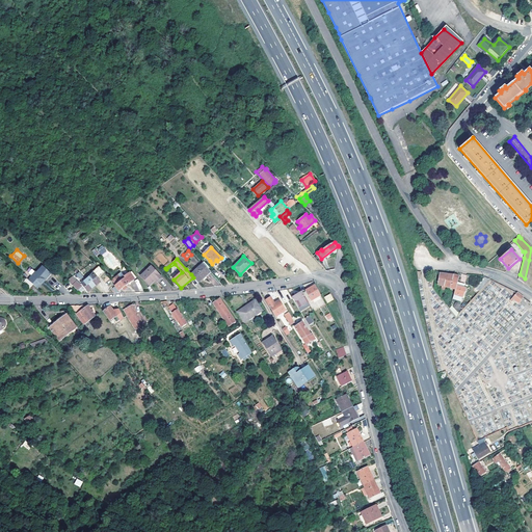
[(204,263),(191,274),(193,277),(198,283),(205,276),(204,275),(210,270),(204,263)]
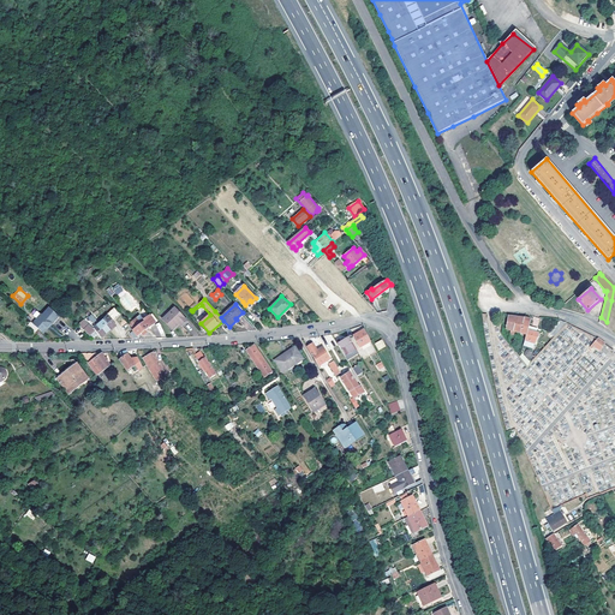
[(39,329),(41,332),(46,327),(49,323),(51,324),(58,317),(48,308),(41,315),(40,314),(31,323),(39,329)]
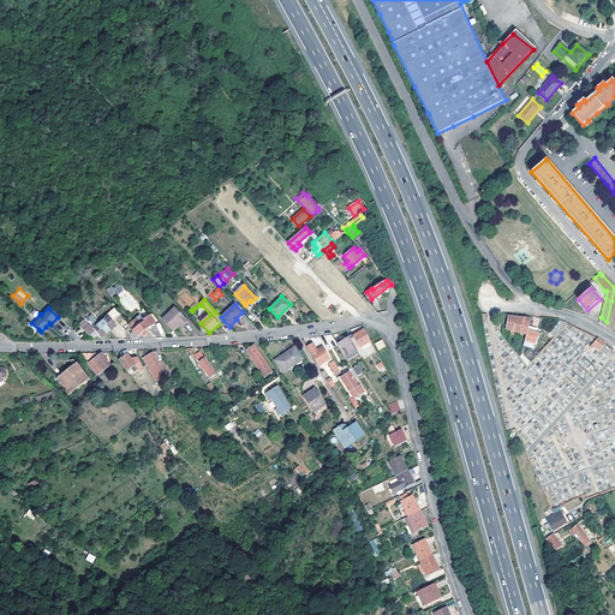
[(181,326),(186,322),(175,309),(162,320),(172,330),(180,324),(181,326)]
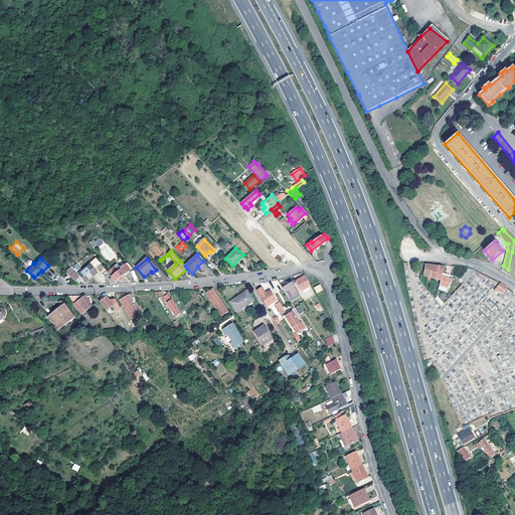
[(97,268),(101,265),(97,260),(89,267),(78,275),(86,283),(96,275),(93,271),(97,268)]
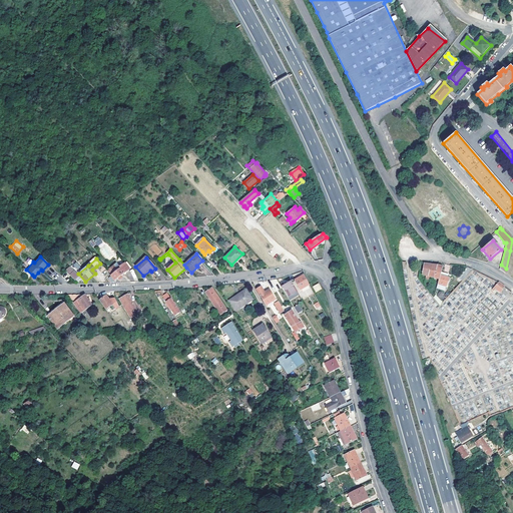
[(120,269),(111,276),(109,277),(110,279),(111,277),(114,281),(117,278),(119,280),(122,277),(121,276),(124,273),(131,268),(127,262),(119,267),(120,269)]
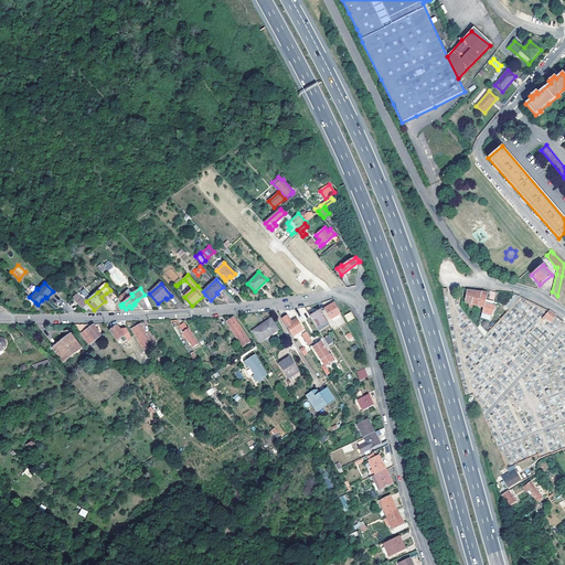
[(467,313),(469,317),(472,305),(471,304),(473,291),(467,290),(465,302),(470,304),(467,313)]
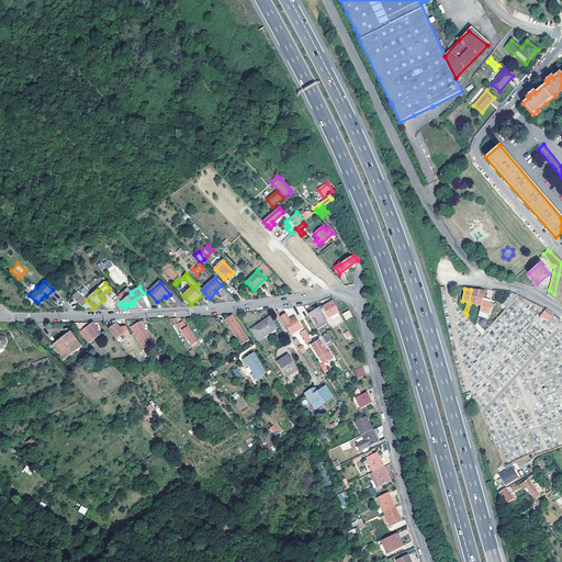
[(471,290),(469,302),(470,303),(475,304),(479,290),(471,290)]
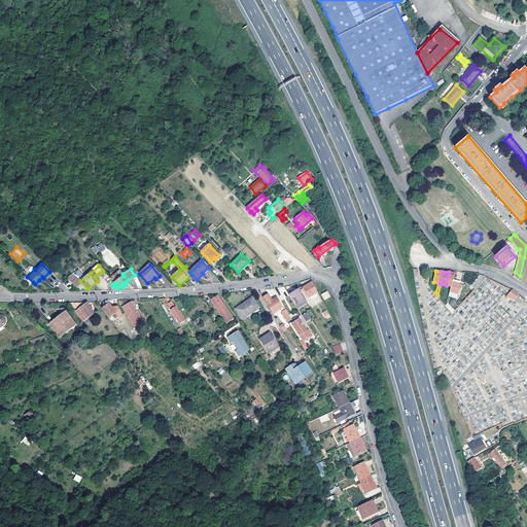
[(452,283),(455,274),(449,272),(446,285),(451,286),(452,283)]
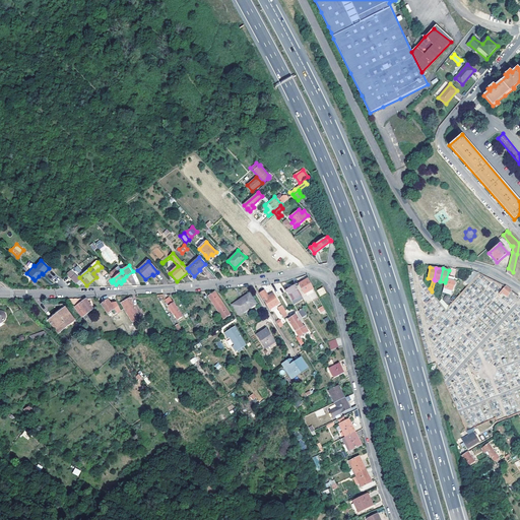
[(79,280),(70,270),(65,273),(75,284),(79,280)]
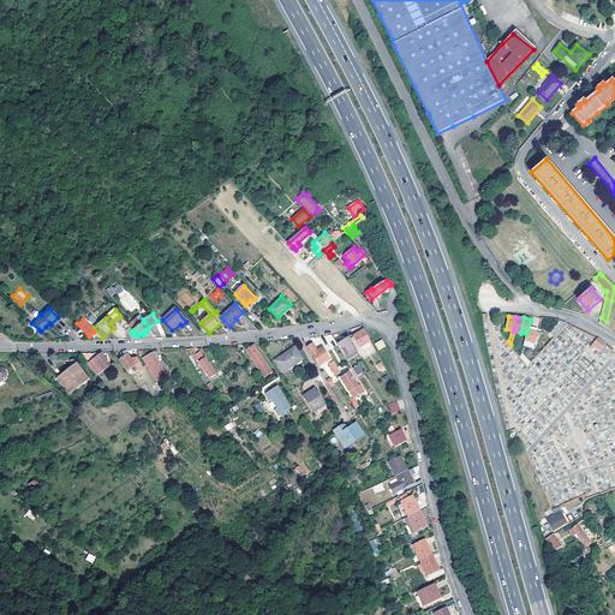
[(567,323),(565,321),(561,321),(554,329),(557,333),(567,323)]
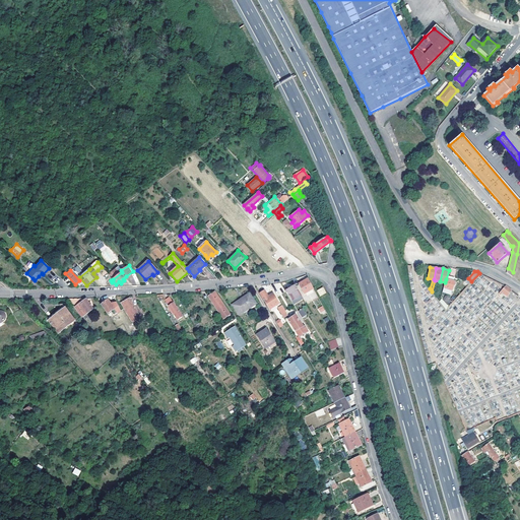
[(26,273),(26,272),(22,276),(28,281),(33,278),(26,273)]
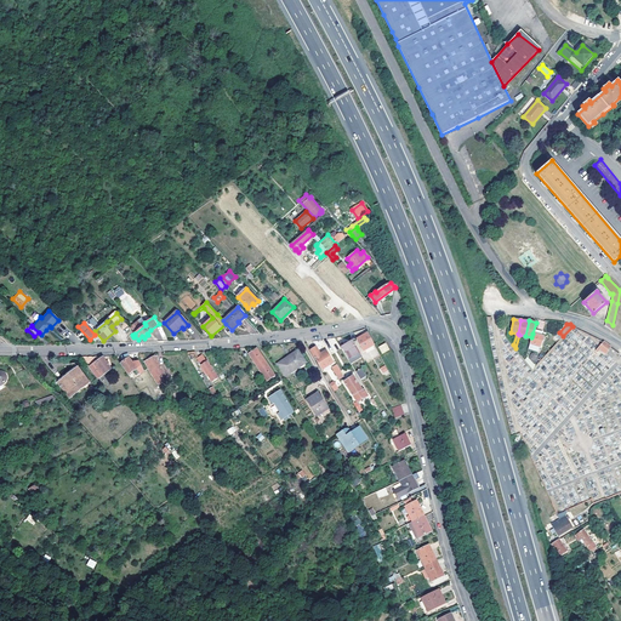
[(46,330),(41,335),(43,336),(51,328),(50,326),(46,330)]
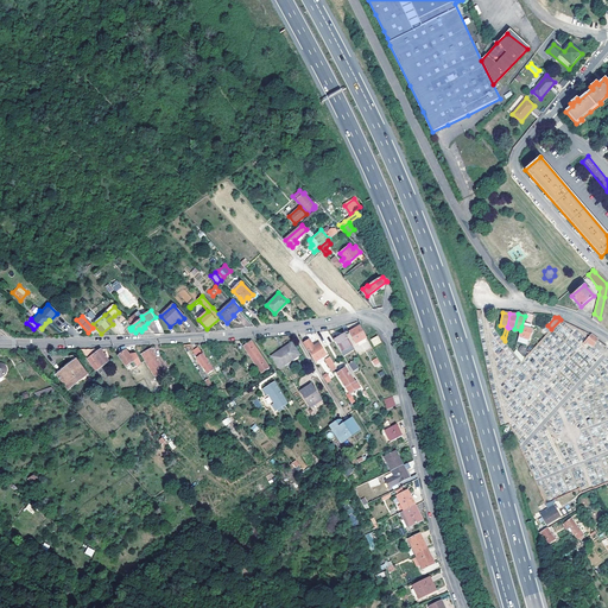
[(358,342),(366,337),(360,325),(349,331),(356,343),(358,342)]
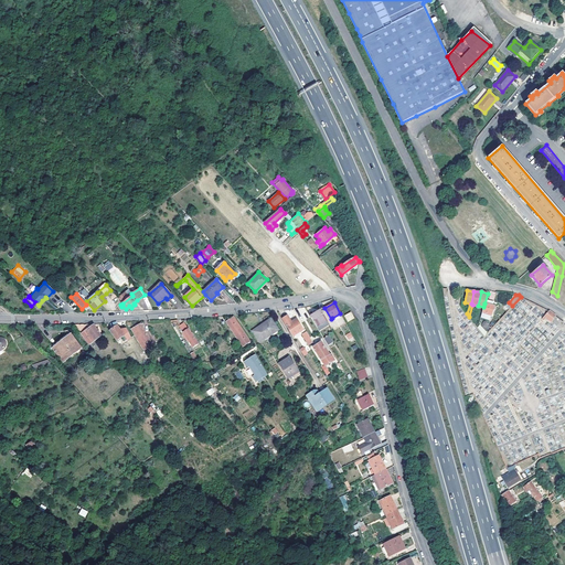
[(494,307),(484,304),(483,307),(481,316),(490,319),(494,307)]
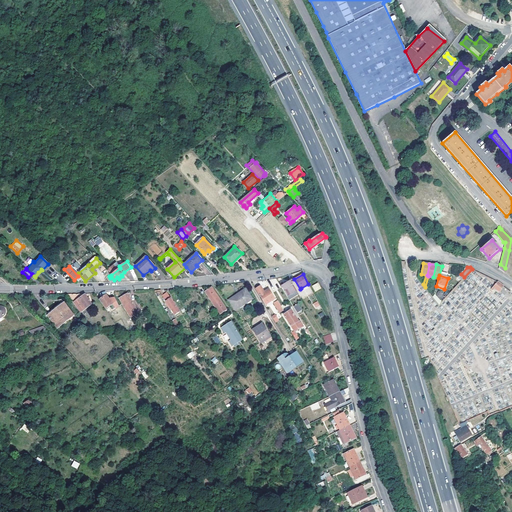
[(314,288),(319,285),(316,279),(311,283),(314,288)]
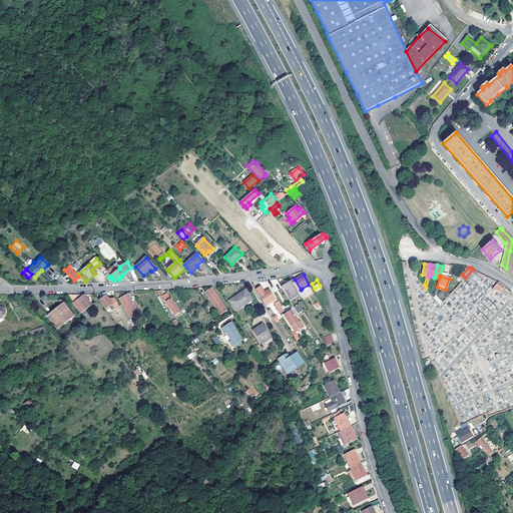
[(288,297),(298,291),(292,282),(282,288),(288,297)]
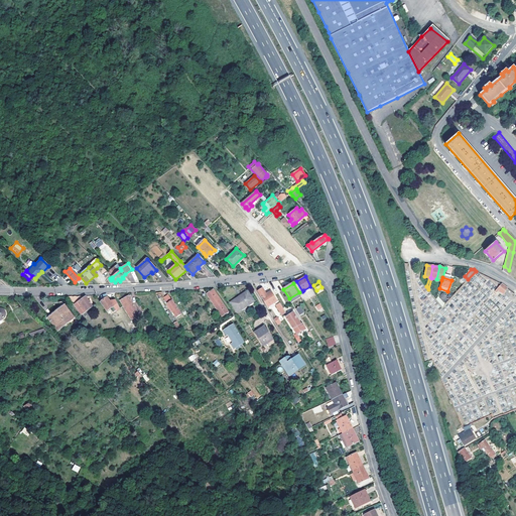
[(508,289),(502,284),(497,290),(499,291),(500,290),(504,293),(508,289)]
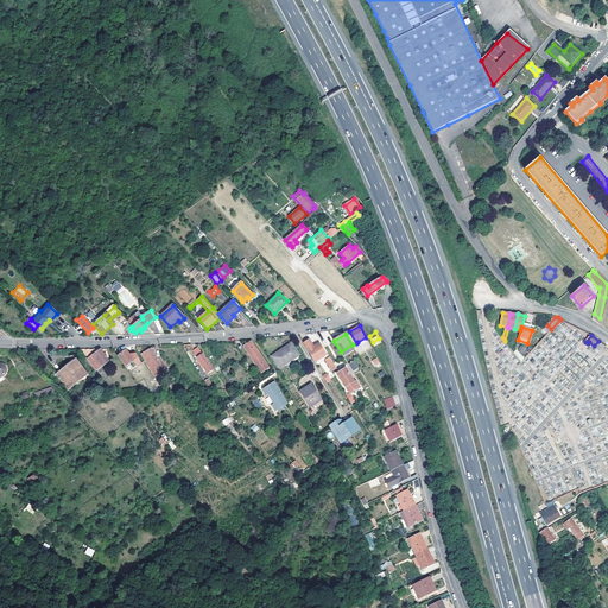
[(316,361),(327,355),(320,343),(314,347),(309,340),(304,343),(308,350),(309,349),(316,361)]
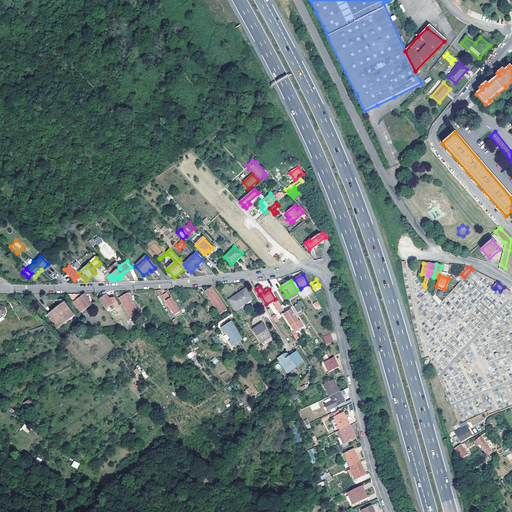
[(227,309),(212,287),(205,292),(220,314),(227,309)]
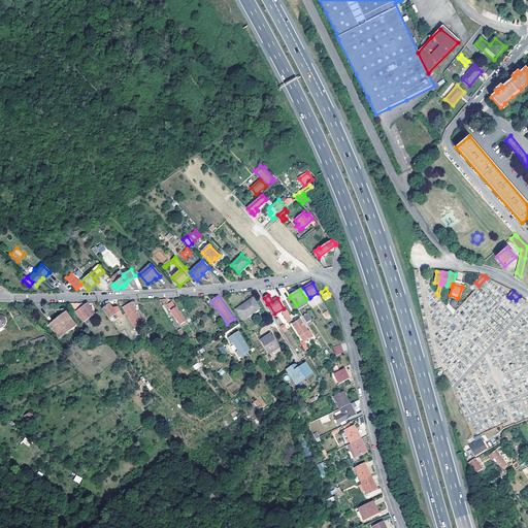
[(245,322),(263,311),(264,308),(257,296),(254,298),(259,308),(242,319),(245,322)]
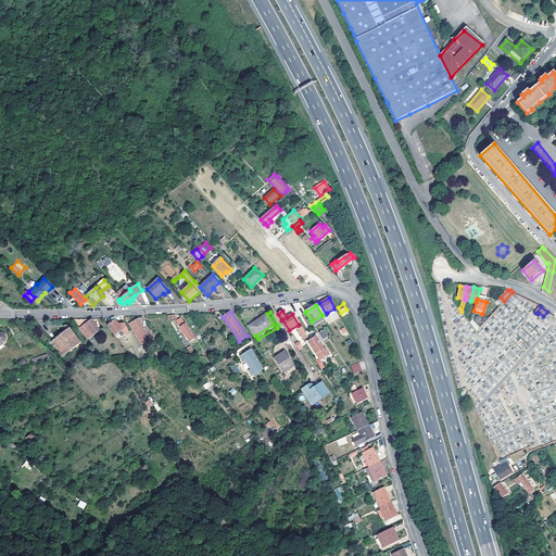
[(273,325),(267,314),(249,325),(255,336),(273,325)]
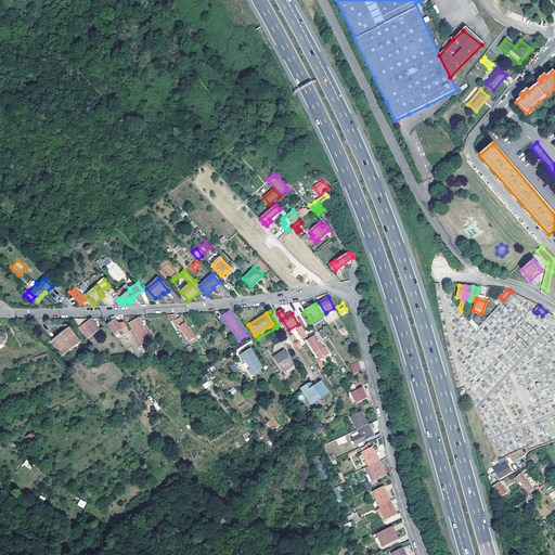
[(322,314),(311,321),(313,325),(324,319),(322,314)]
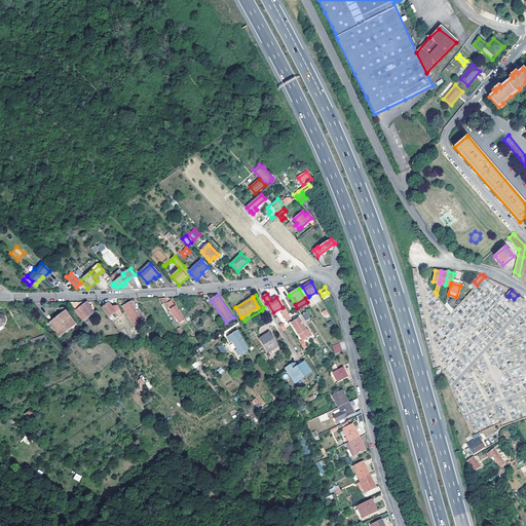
[(133,301),(122,306),(125,312),(128,317),(134,326),(139,324),(137,320),(140,317),(133,304),(134,304),(133,301)]
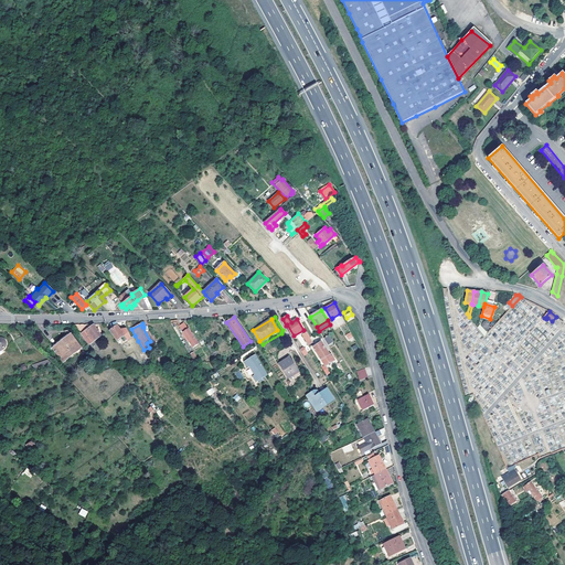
[(198,343),(184,323),(179,327),(183,332),(182,333),(185,339),(187,338),(193,347),(198,343)]
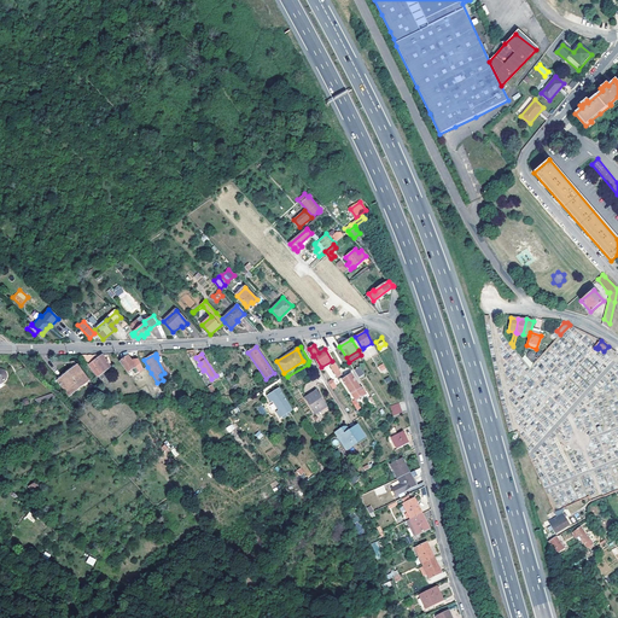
[(100,374),(110,368),(100,355),(80,356),(91,372),(95,368),(100,374)]
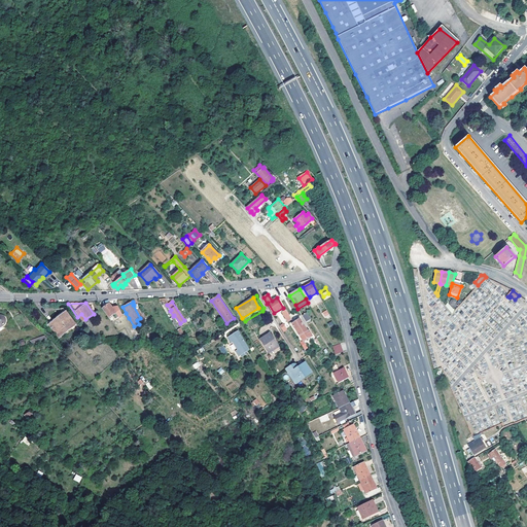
[(446,306),(452,314),(456,310),(455,308),(453,310),(447,303),(446,306)]
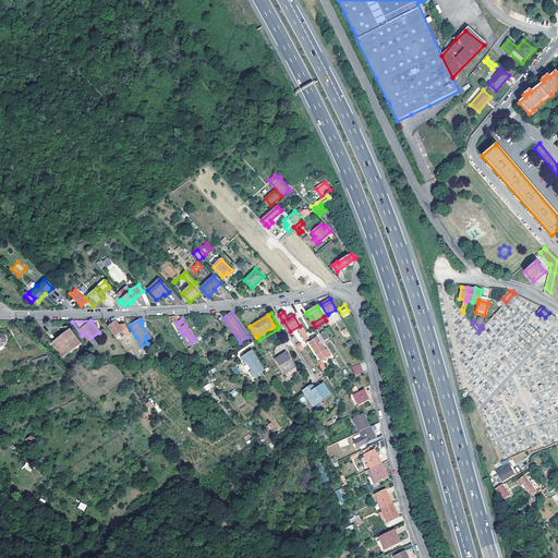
[(118,325),(116,323),(111,326),(110,324),(107,326),(114,337),(119,334),(122,339),(130,334),(125,325),(119,325),(118,326),(118,325)]
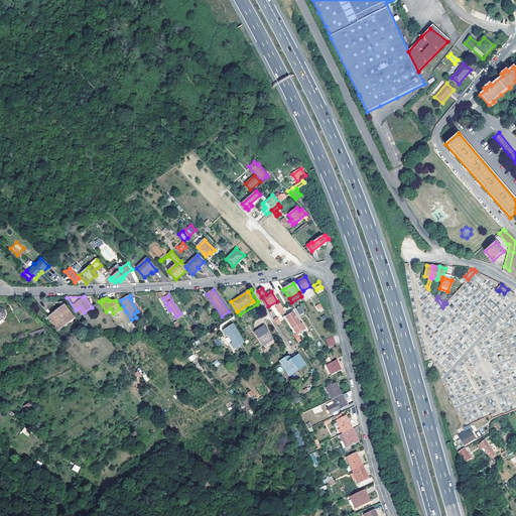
[(48,317),(62,307),(72,318),(75,316),(63,301),(46,314),(48,317)]
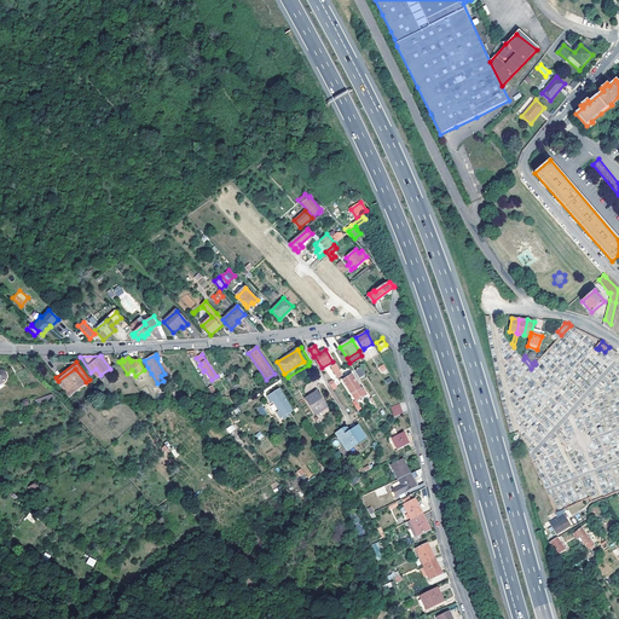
[(339,379),(343,375),(336,363),(331,366),(337,376),(336,376),(337,379),(339,379)]
